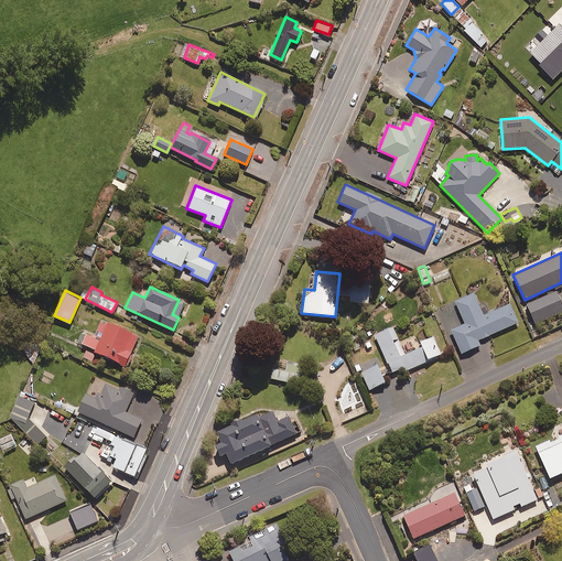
[(561,311),(561,305),(555,290),(526,303),(535,323),(561,311)]
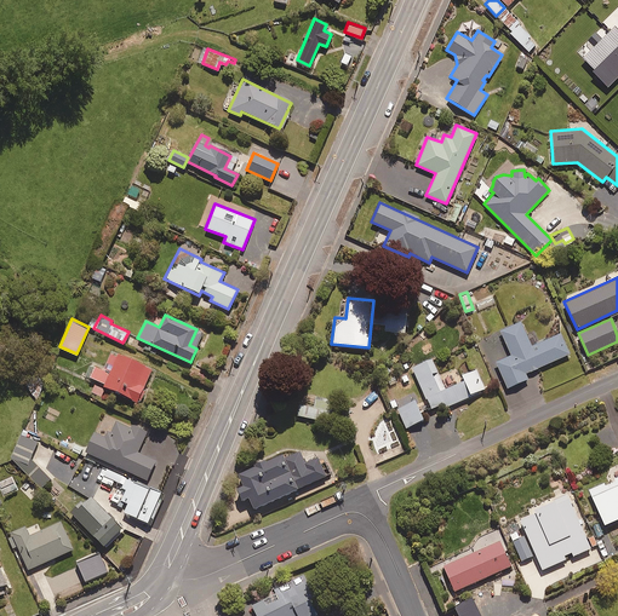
[(384,321),(383,332),(405,332),(405,321),(384,321)]
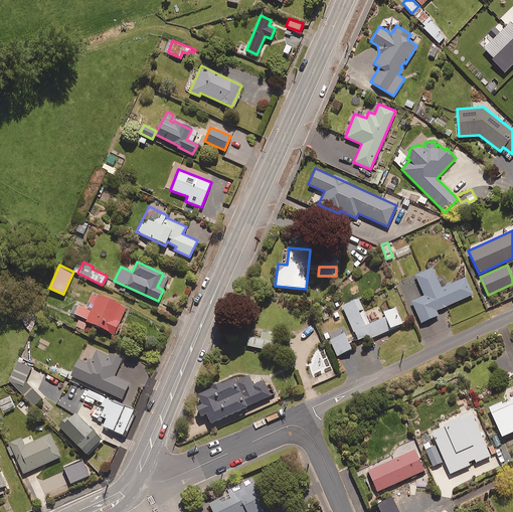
[(441,287),(432,267),(414,275),(423,295),(410,300),(420,323),(438,315),(435,310),(472,294),(464,277),(441,287)]
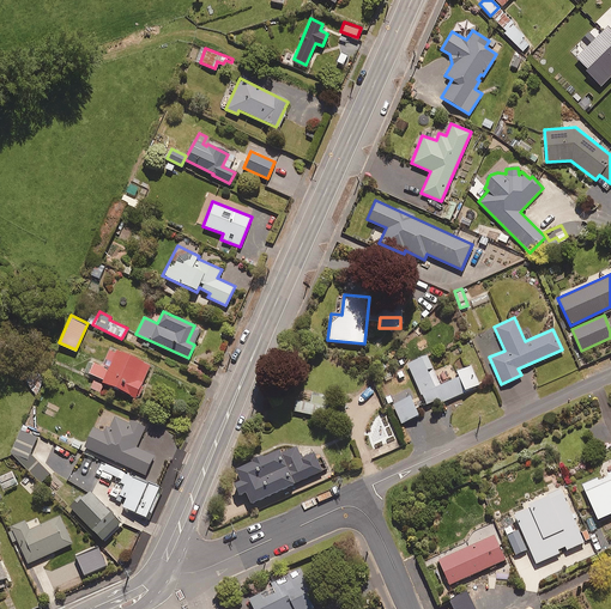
[(150,366),(109,349),(102,366),(91,363),(86,373),(104,381),(102,384),(135,399),(150,366)]
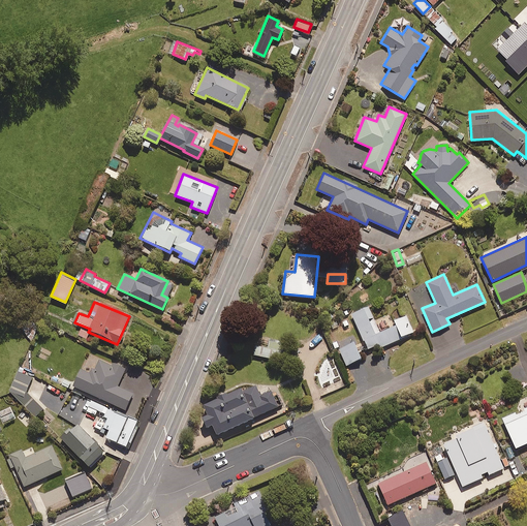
[(379,333),(368,307),(351,314),(366,349),(378,344),(379,347),(413,333),(405,314),(394,319),(396,327),(379,333)]
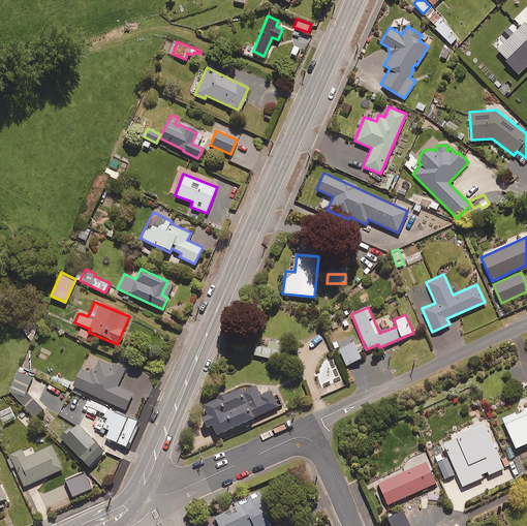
[(281,341),(275,340),(274,348),(259,346),(257,356),(278,359),(281,341)]
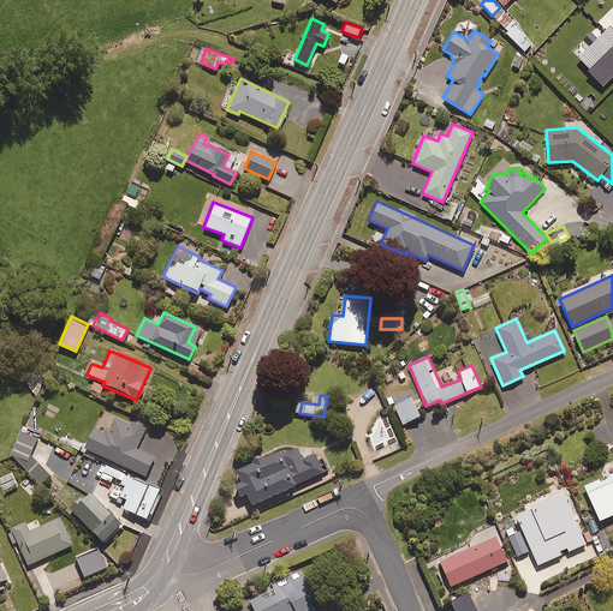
[(418,418),(411,399),(394,405),(402,424),(418,418)]
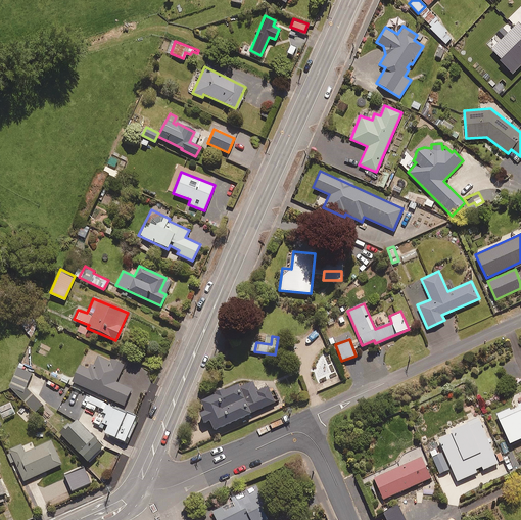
[(123,365),(97,355),(91,369),(80,365),(72,382),(124,405),(131,388),(115,382),(123,365)]
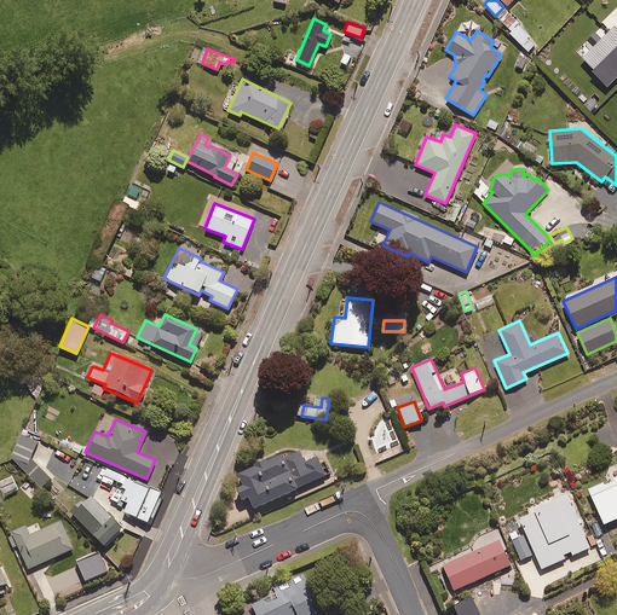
[(36,441),(21,434),(11,457),(40,487),(48,477),(29,458),(36,441)]
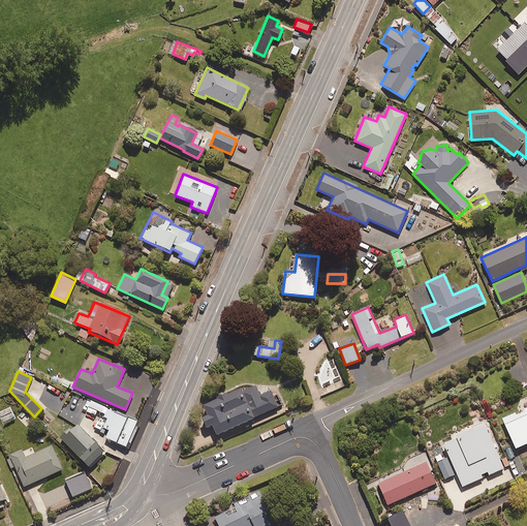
[(342,384),(338,374),(330,377),(332,381),(318,388),(320,394),(342,384)]
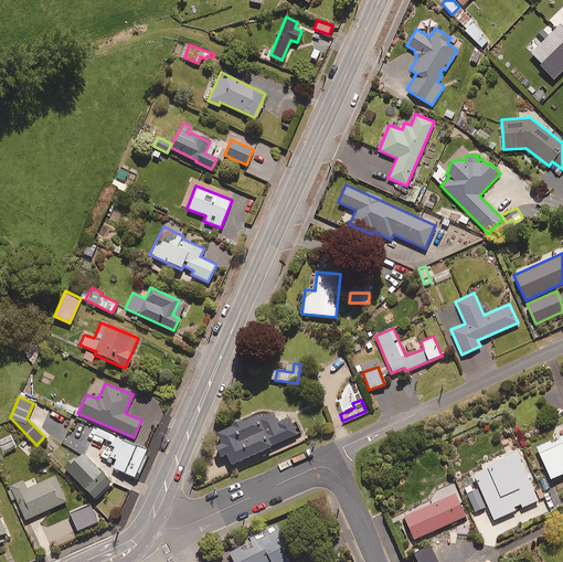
[(277,423),(272,411),(218,434),(222,446),(216,448),(221,459),(226,456),(231,466),(273,448),(271,446),(297,434),(290,417),(277,423)]
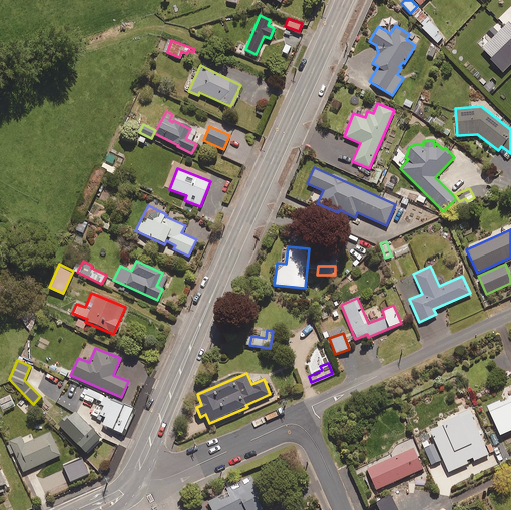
[(112,430),(124,404),(87,387),(82,398),(91,402),(93,398),(99,401),(98,404),(102,406),(98,414),(104,417),(101,424),(112,430)]
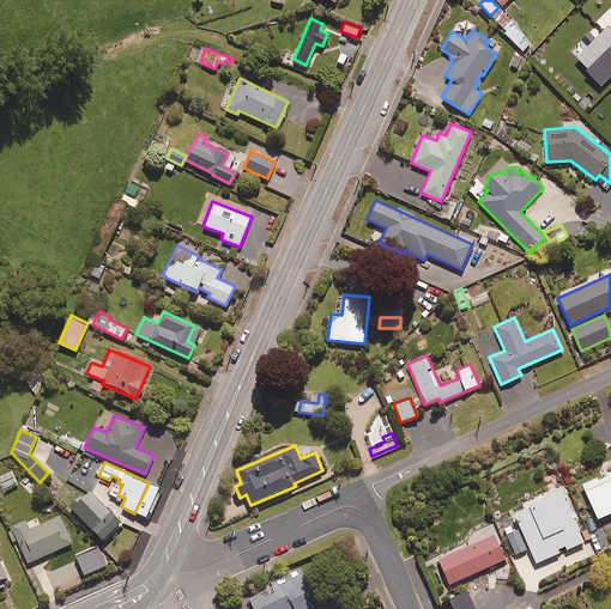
[(610,466),(580,480),(594,515),(610,506),(610,466)]
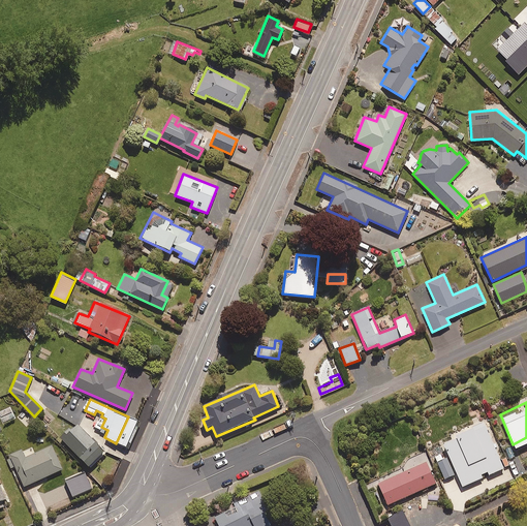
[(128,416),(116,443),(125,447),(137,421),(128,416)]
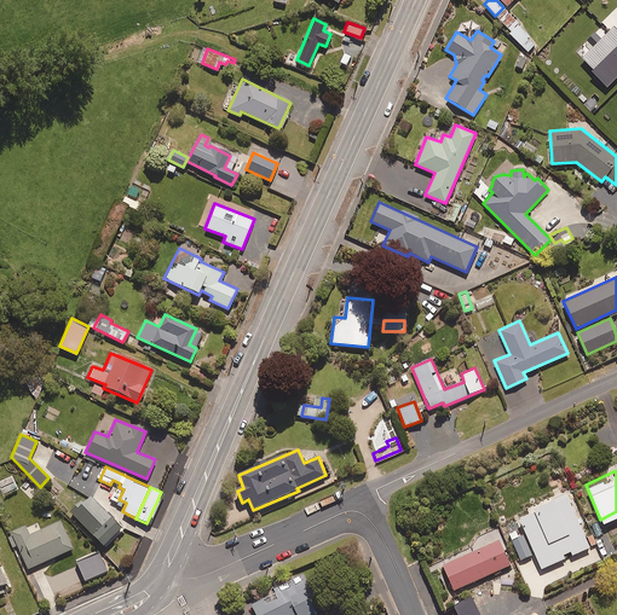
[(522,524),(538,566),(564,555),(561,551),(568,547),(570,552),(588,544),(578,523),(583,521),(569,487),(525,505),(526,510),(514,515),(519,526),(522,524)]
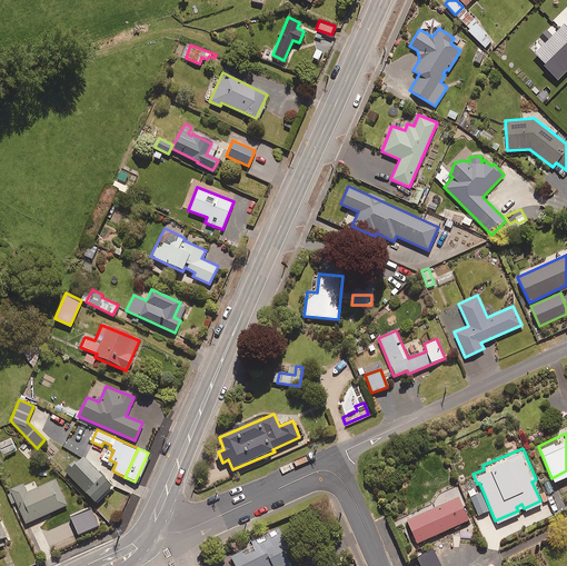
[(112,487),(83,457),(77,463),(75,462),(65,470),(95,504),(112,487)]
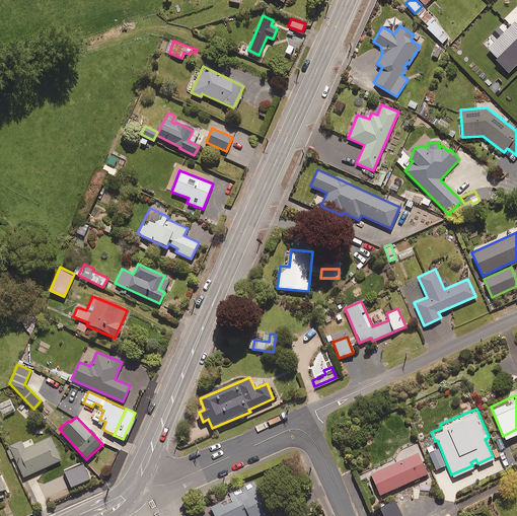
[(60,460),(50,437),(23,448),(20,441),(6,447),(10,457),(13,456),(22,476),(60,460)]
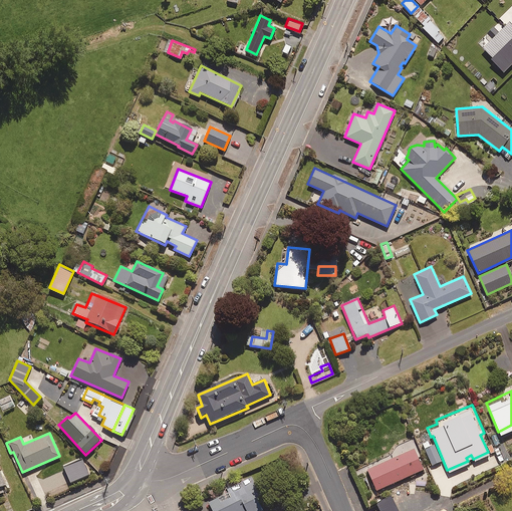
[(439,458),(430,436),(421,440),(430,462),(439,458)]
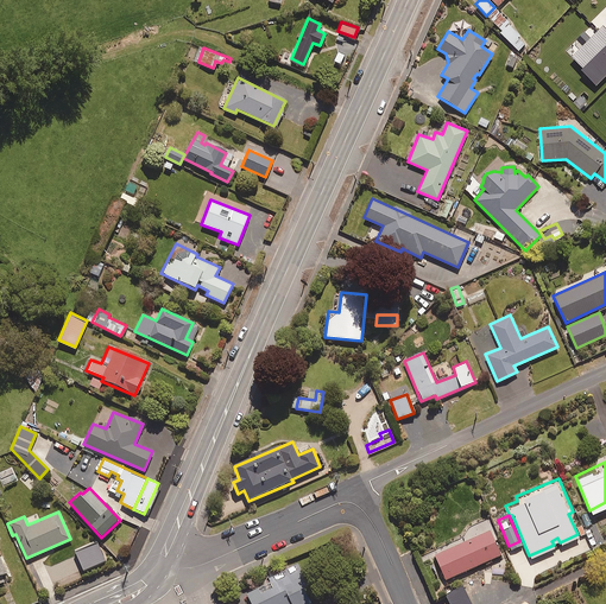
[(498,551),(487,527),(433,552),(443,576),(498,551)]
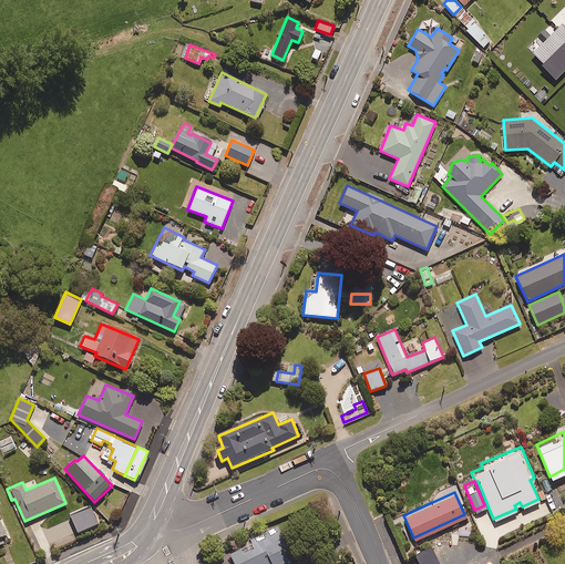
[(98,523),(90,506),(70,515),(78,533),(98,523)]
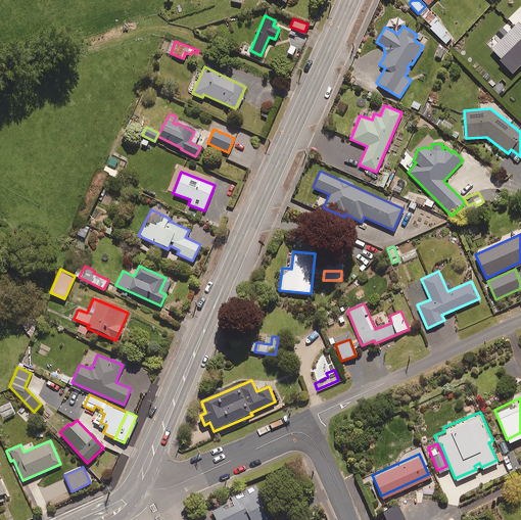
[(258,519),(269,516),(254,482),(220,497),(222,502),(209,507),(214,518),(210,519),(242,519),(249,517),(250,519),(258,519)]
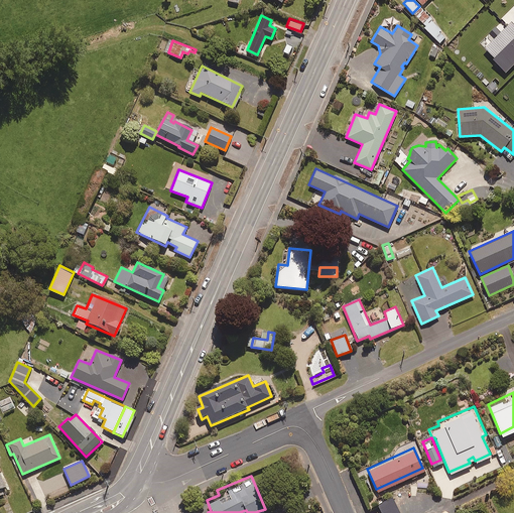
[(400,512),(391,493),(374,500),(380,512),(400,512)]
